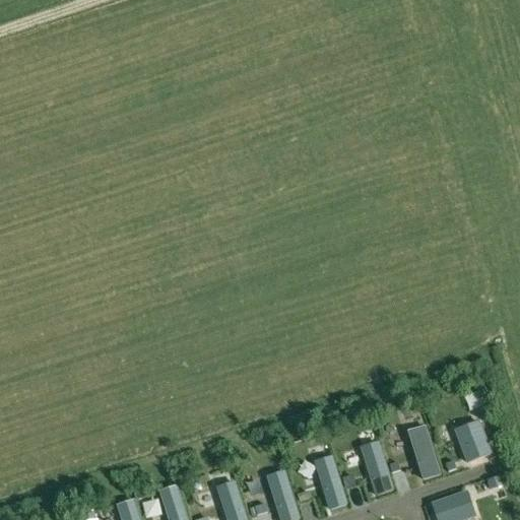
[(479,418),(454,428),(467,463),(493,454),(479,418)]
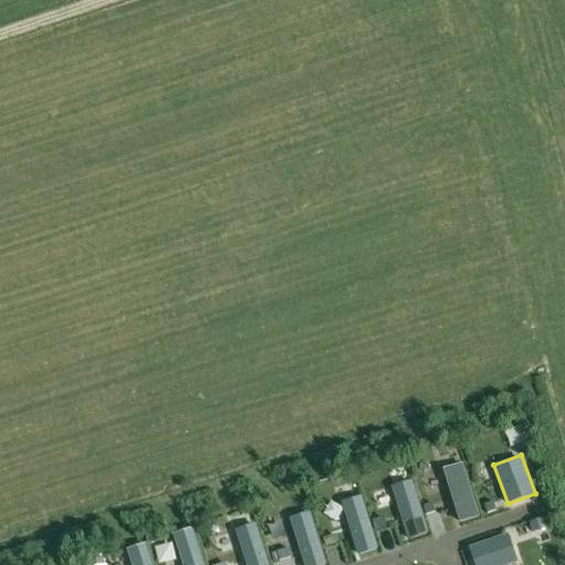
[(462,460),(444,466),(460,521),(479,515),(462,460)]
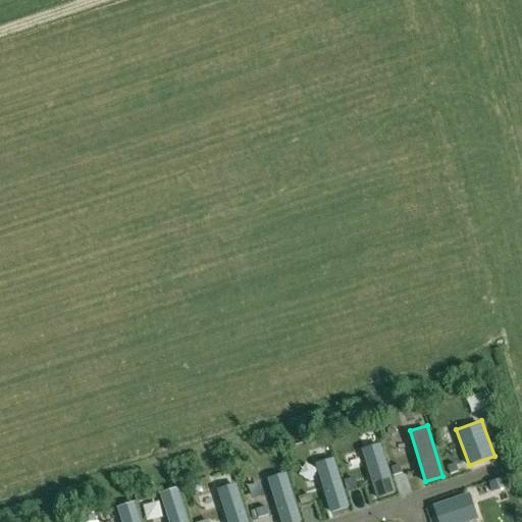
[(378,442),(362,448),(377,498),(394,492),(378,442)]
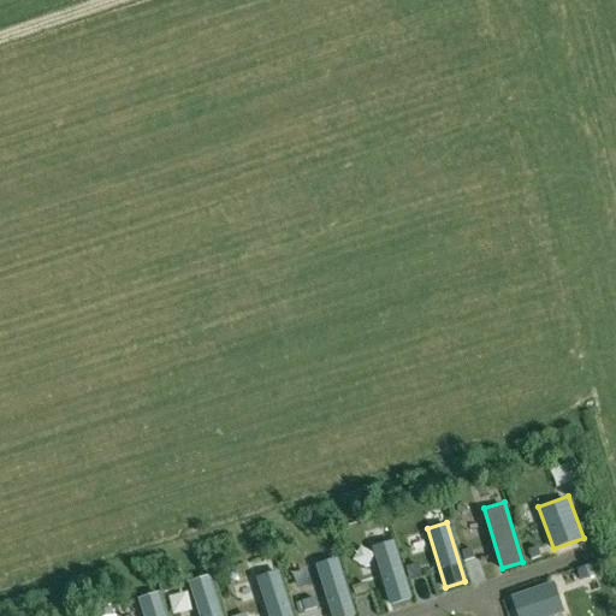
[(392,539),(373,545),(391,604),(410,598),(392,539)]
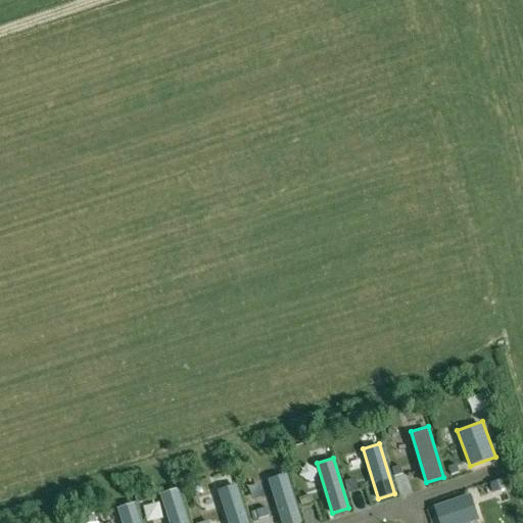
[(286,473),(269,478),(282,522),(297,522),(301,522),(286,473)]
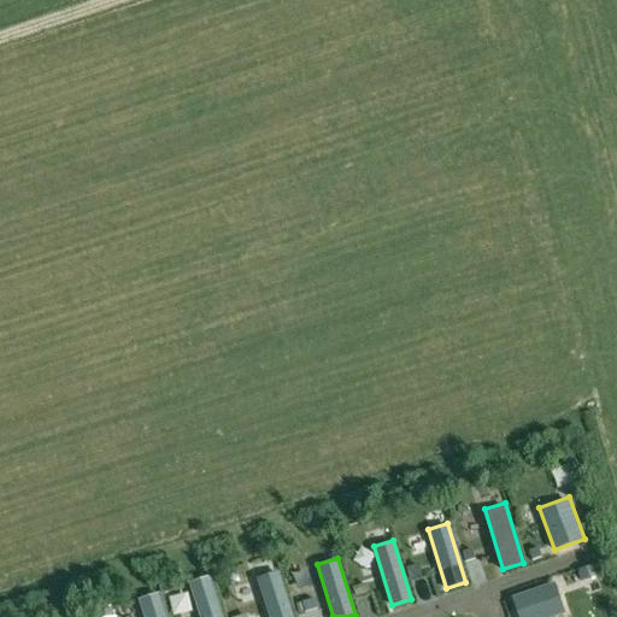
[(292,616),(277,569),(256,576),(268,616),(292,616)]
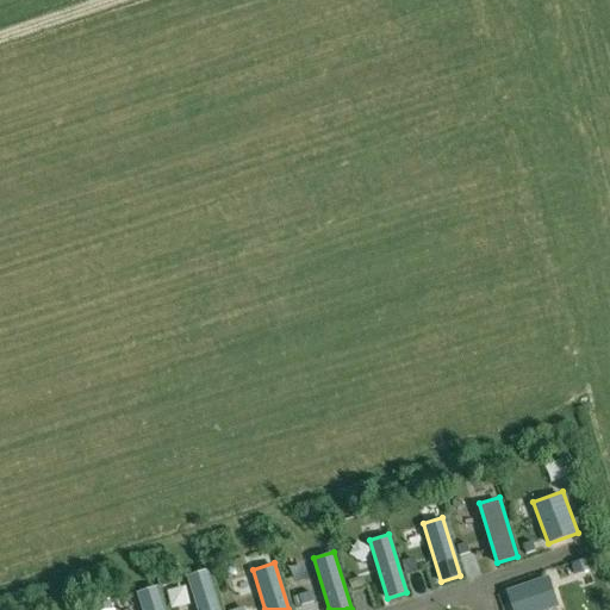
[(221,609),(209,568),(188,574),(198,609),(221,609)]
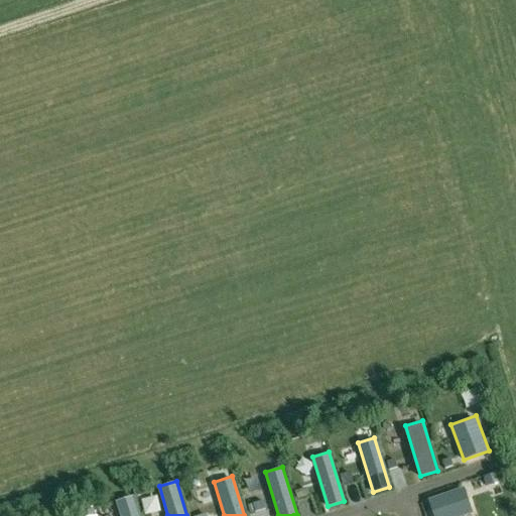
[(465,487),(428,498),(433,515),(458,515),(473,512),(465,487)]
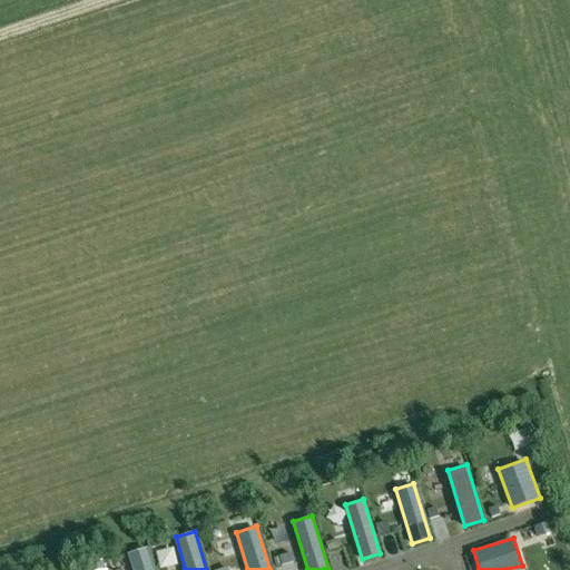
[(156,569),(149,546),(128,552),(134,569),(156,569)]
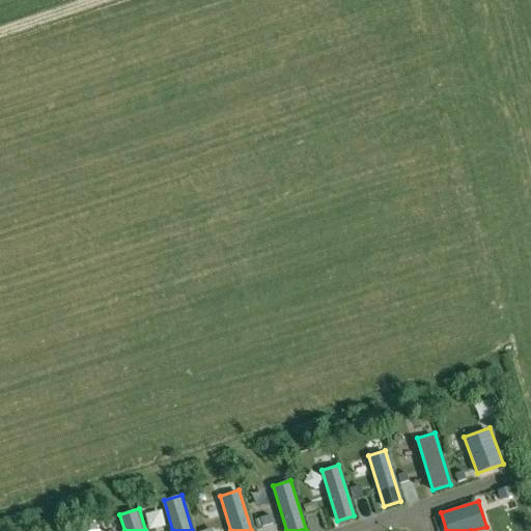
All buildings are outlined.
